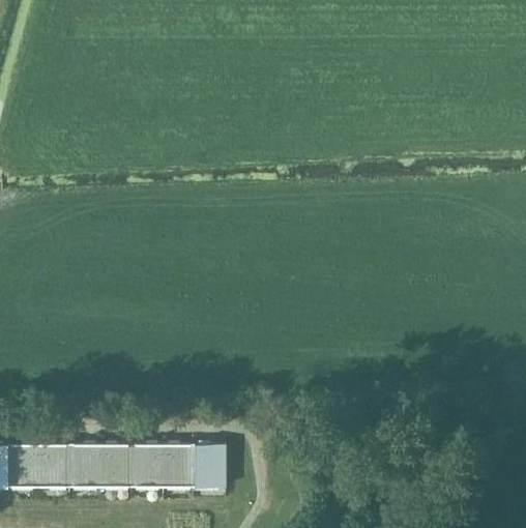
[(7,443),(7,486),(38,486),(38,443),(7,443)]
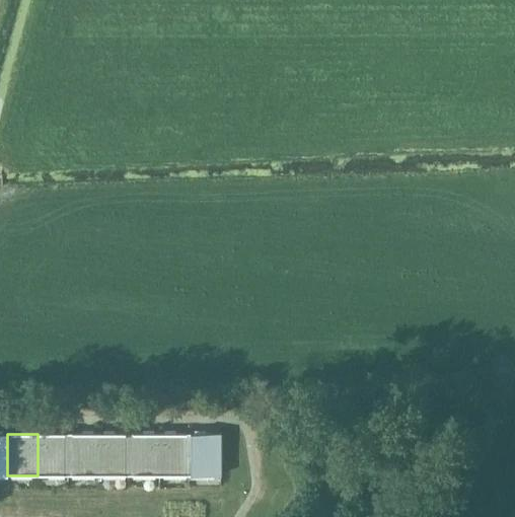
[(68,475),(68,434),(38,434),(38,475),(68,475)]
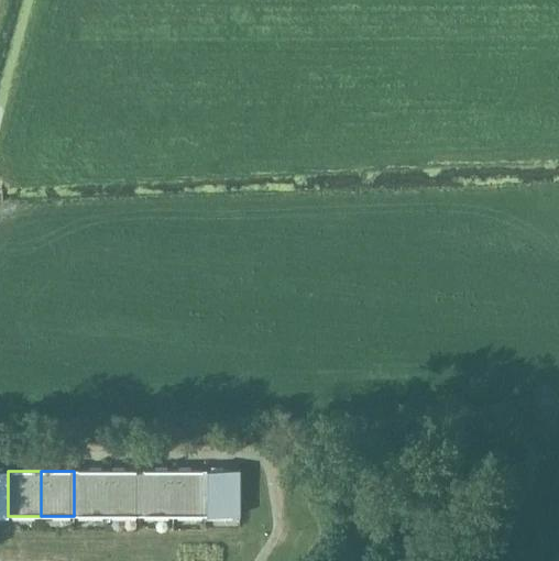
[(107,516),(107,471),(74,471),(74,516),(107,516)]
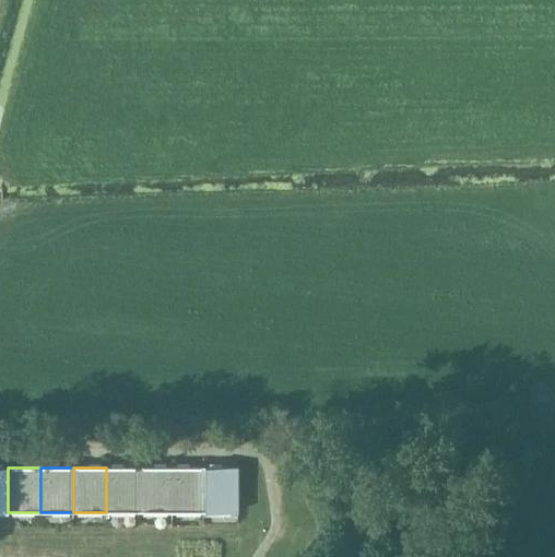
[(139,512),(139,467),(106,467),(106,512),(139,512)]
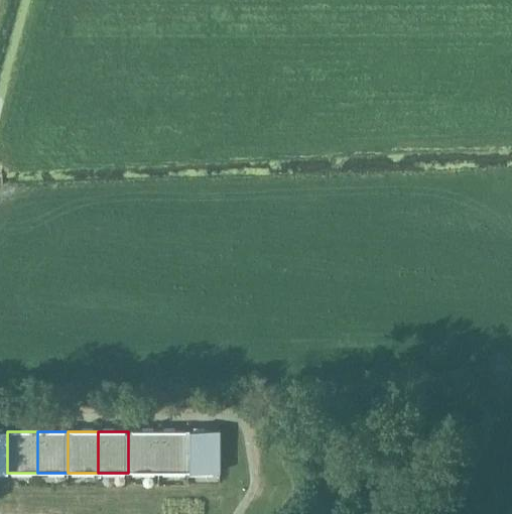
[(159,473),(159,431),(128,431),(128,473),(159,473)]
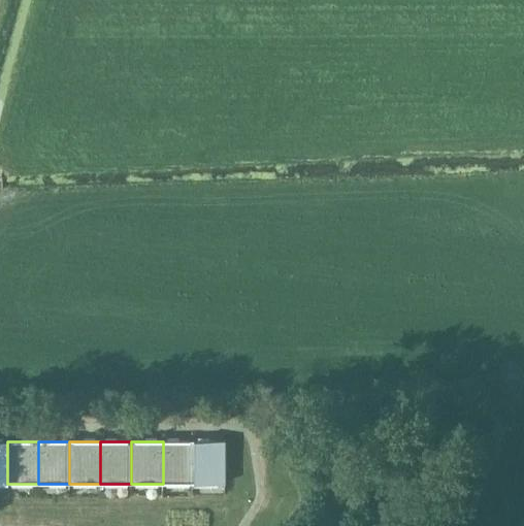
[(194,484),(194,441),(163,441),(163,484),(194,484)]
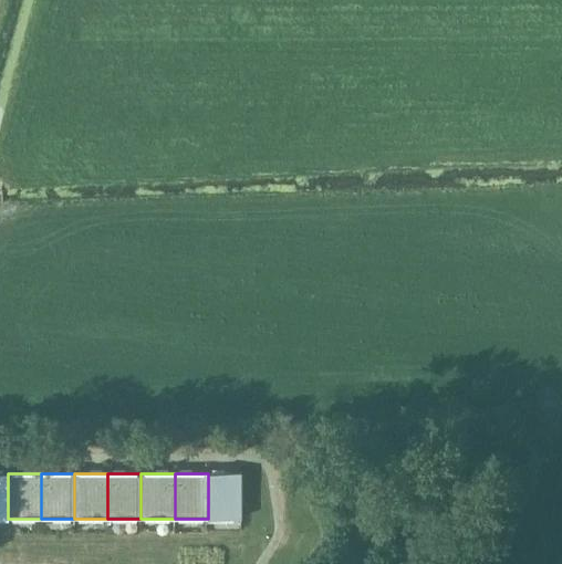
[(241,519),(241,473),(208,473),(208,519),(241,519)]
